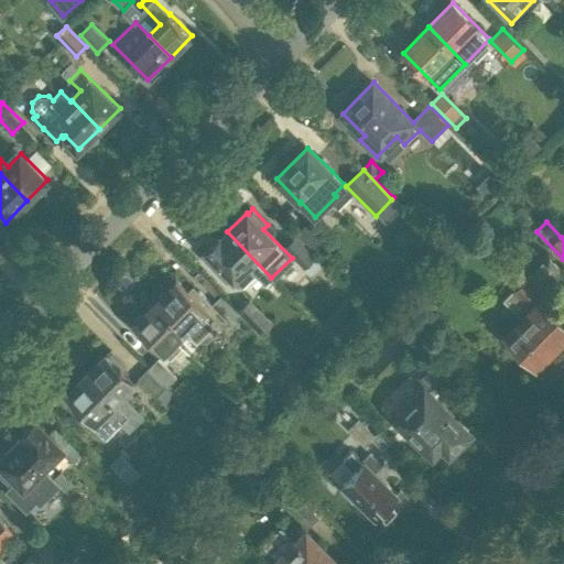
[(323,239),(308,223),(297,232),(312,249),(323,239)]
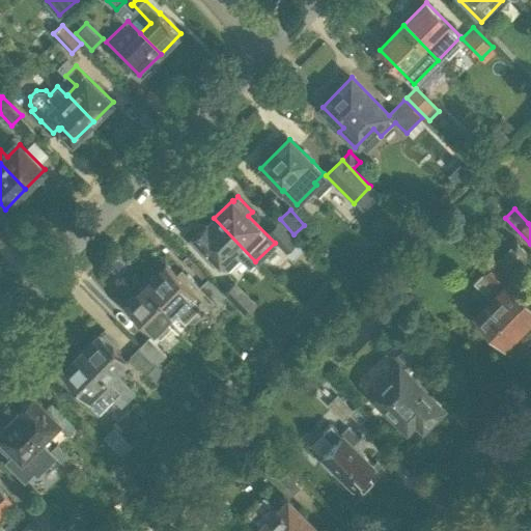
[(255,261),(214,218),(207,224),(205,222),(193,234),(194,235),(189,241),(214,267),(220,260),(220,261),(221,261),(228,269),(240,257),(250,268),(255,261)]
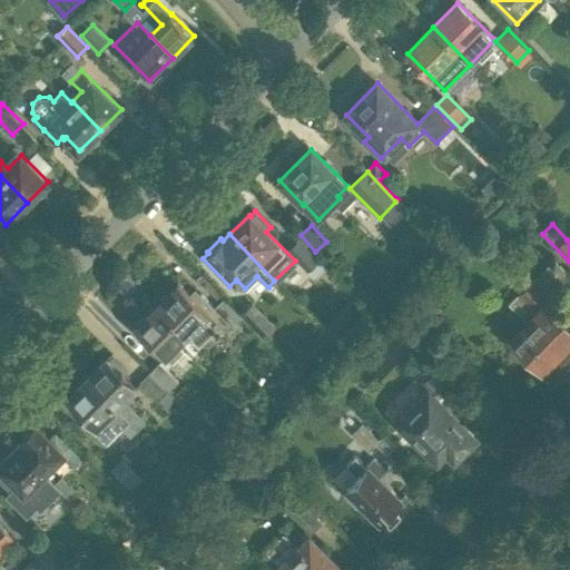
[(306,269),(318,258),(298,238),(286,249),(306,269)]
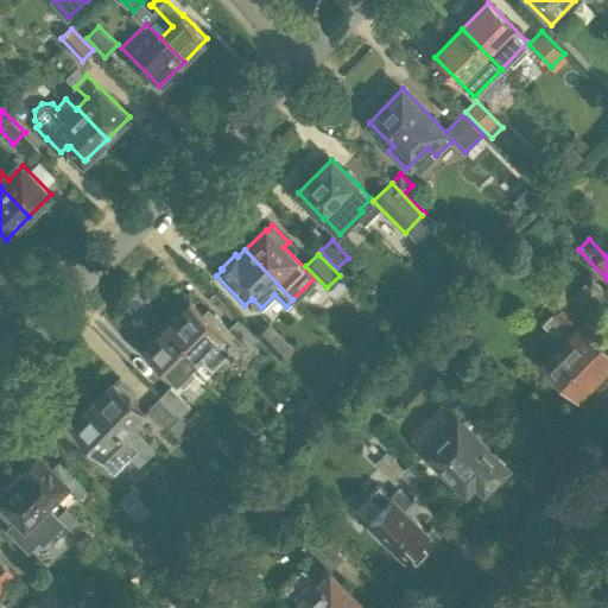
[(607,362),(607,349),(589,330),(593,327),(583,317),(607,292),(591,277),(545,323),(565,343),(562,347),(561,346),(546,360),(578,393),(581,391),(584,393),(602,375),(599,373),(607,362)]
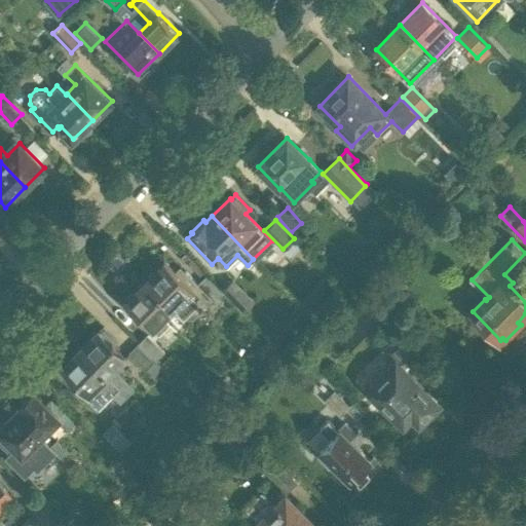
[(176,271),(164,260),(163,261),(145,280),(174,308),(173,309),(187,324),(213,299),(215,301),(223,293),(224,293),(221,290),(207,275),(198,284),(181,266),(176,271)]
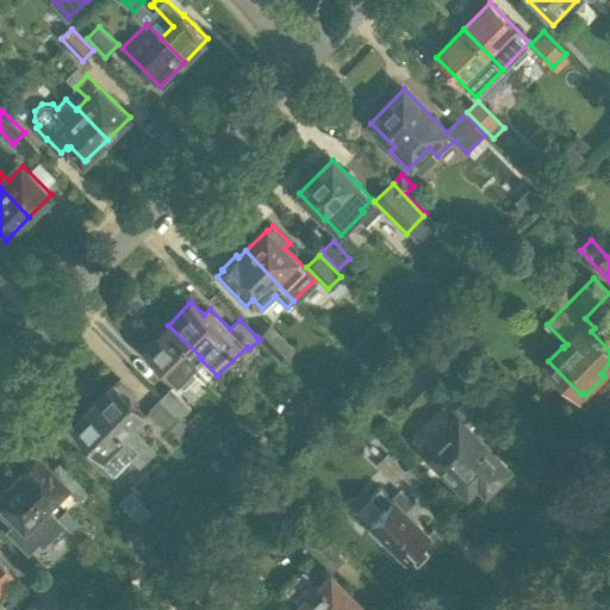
[(281,362),(296,348),(271,323),(256,336),(260,340),(259,340),(281,362)]
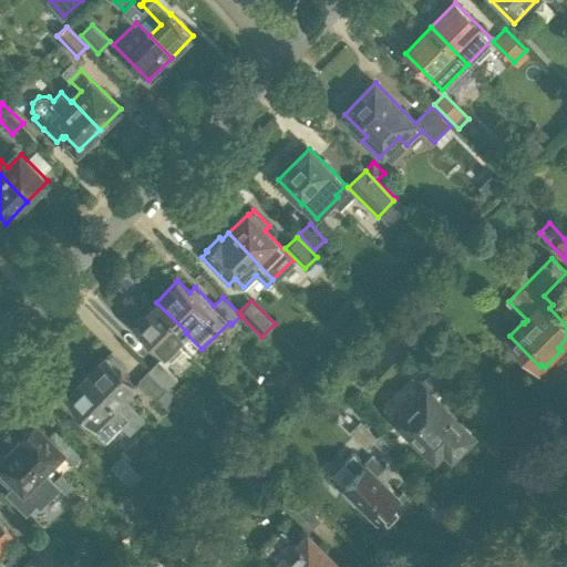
[(187,332),(156,302),(135,323),(134,323),(133,325),(165,356),(165,354),(171,360),(183,349),(177,342),(186,333),(187,332)]
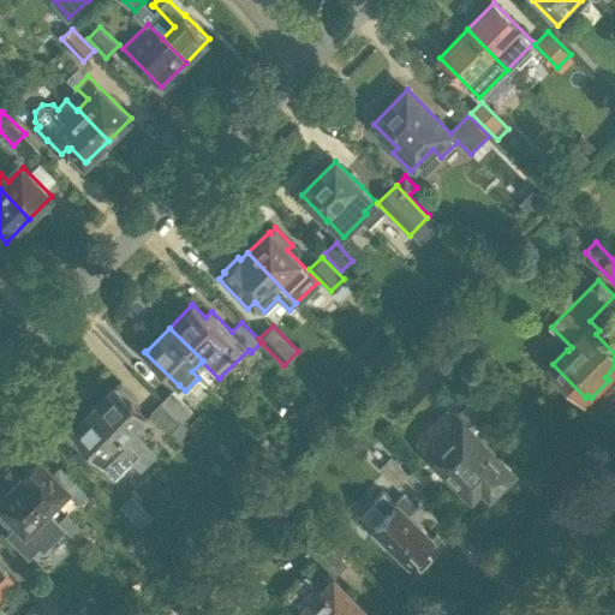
[(138,399),(121,382),(117,387),(115,387),(95,407),(149,463),(157,454),(133,430),(147,417),(133,404),(138,399)]
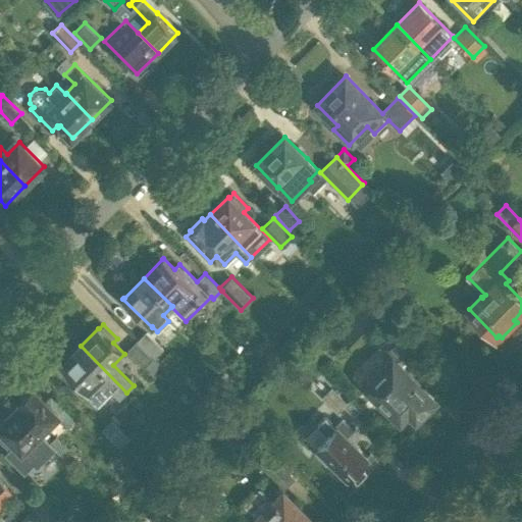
[(379,347),(390,358),(365,384),(401,419),(408,412),(415,419),(435,400),(402,366),(420,348),(399,326),(379,347)]
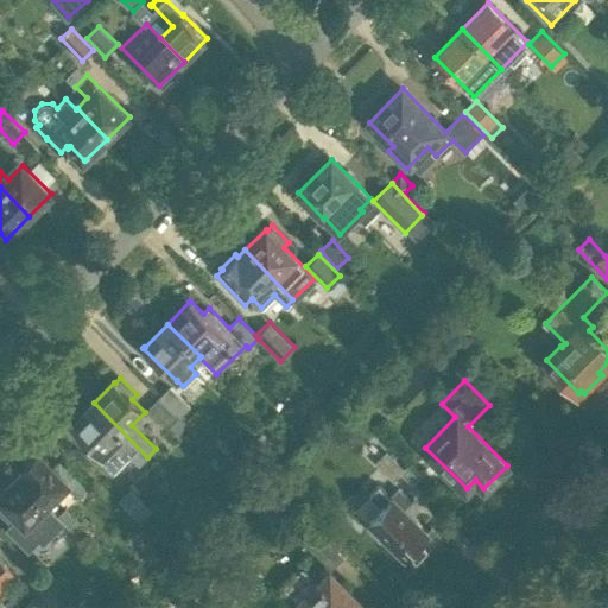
[(181,417),(191,406),(171,386),(160,397),(181,417)]
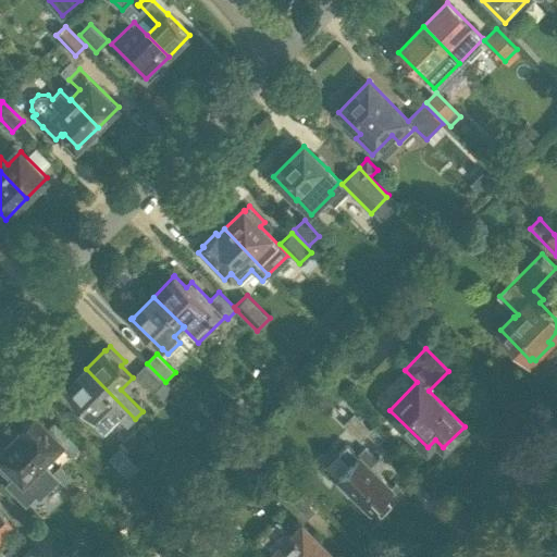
[(155,393),(164,383),(146,364),(136,374),(155,393)]
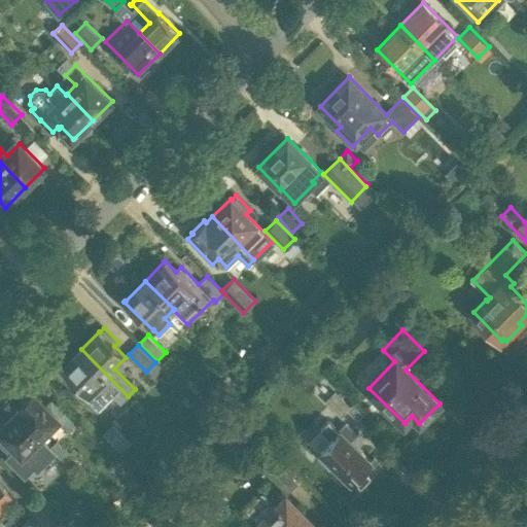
[(128,396),(81,349),(63,367),(74,379),(73,380),(76,384),(77,382),(88,392),(83,396),(98,410),(112,394),(120,403),(128,396)]
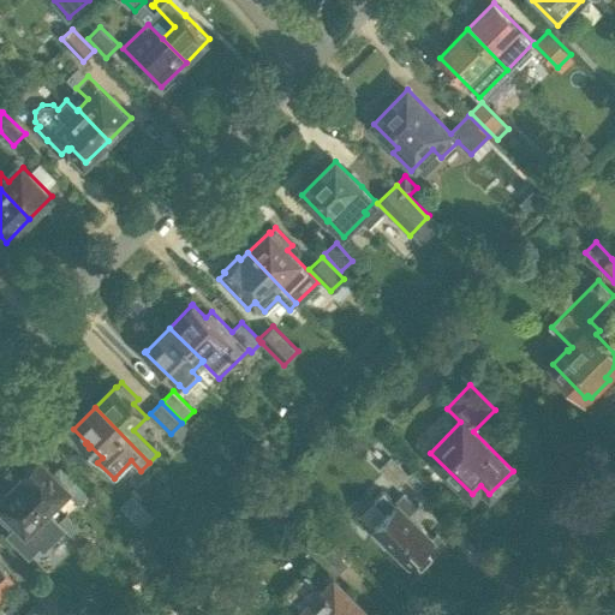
[(406,479),(410,476),(390,457),(378,467),(398,487),(406,479)]
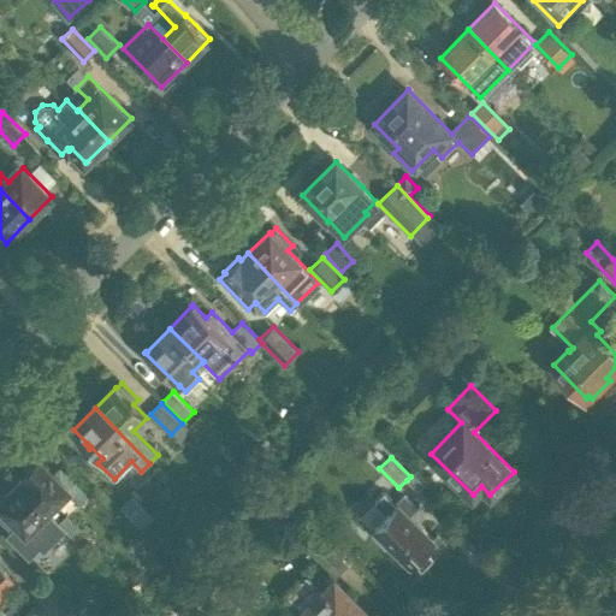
[(54,475),(37,458),(23,473),(25,475),(19,483),(48,511),(69,492),(82,505),(89,497),(61,468),(54,475)]
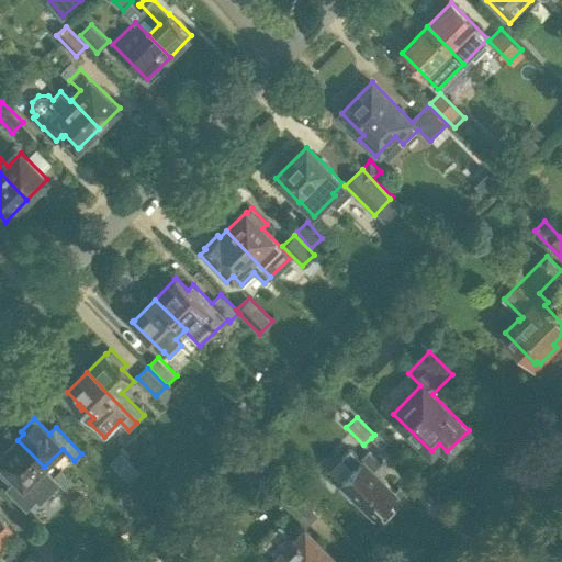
[(374,435),(371,438),(381,448),(386,442),(377,431),(374,435)]
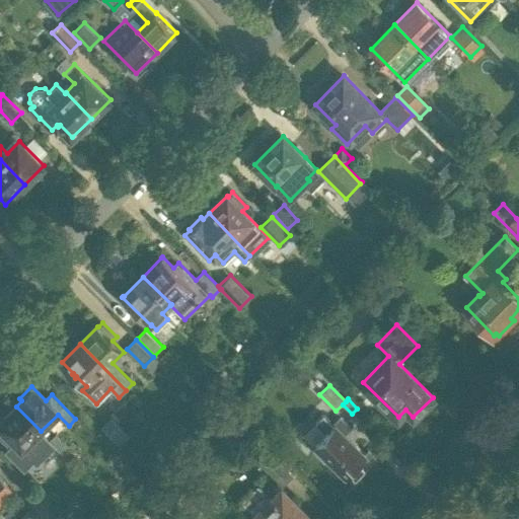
[(50,440),(41,431),(16,406),(0,422),(0,437),(10,448),(5,453),(24,471),(32,463),(35,465),(56,446),(50,440)]
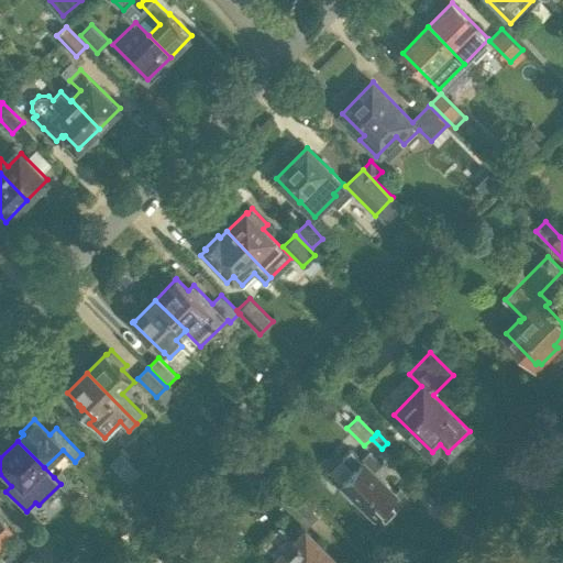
[(344,483),(339,488),(351,501),(357,496),(375,514),(377,512),(384,520),(407,497),(399,489),(396,493),(373,470),(379,464),(370,453),(362,460),(351,450),(341,459),(352,470),(341,481),(344,483)]
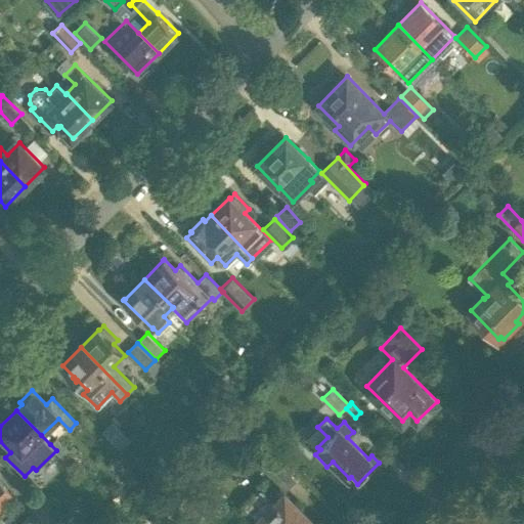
[(121,449),(130,440),(112,421),(102,431),(121,449)]
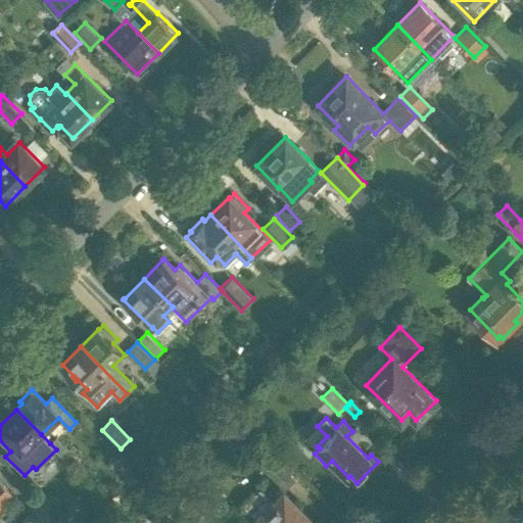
[(56,436),(50,443),(56,449),(68,462),(74,457),(66,448),(67,447),(56,436)]
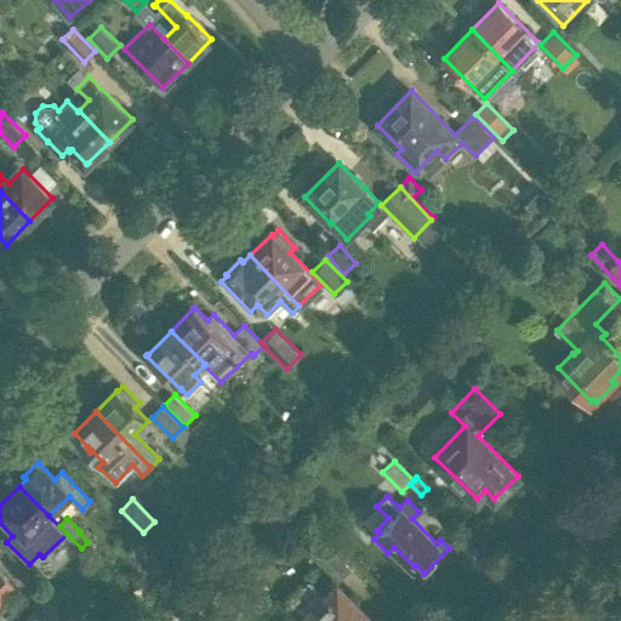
[(325,546),(319,539),(311,546),(317,553),(315,554),(340,580),(351,569),(328,545),(325,546)]
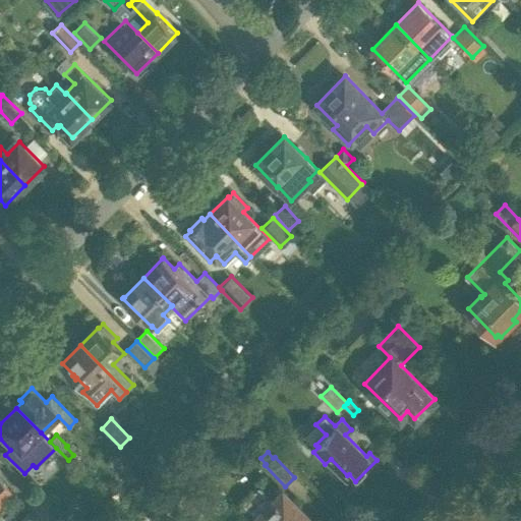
[(0,502),(2,505),(14,494),(0,478),(0,502)]
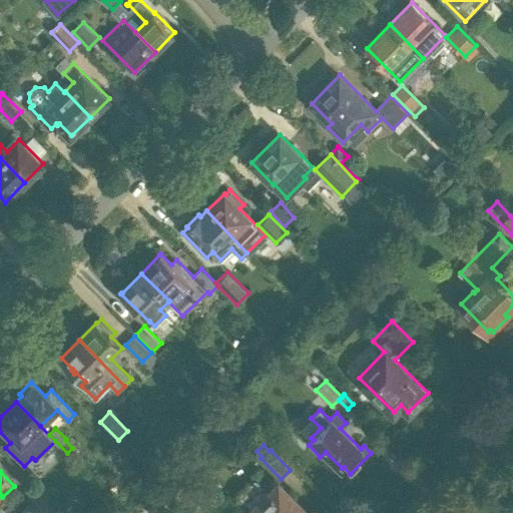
[(308,512),(275,480),(266,489),(257,480),(250,486),(249,485),(244,490),(245,491),(239,497),(254,512),(308,512)]
